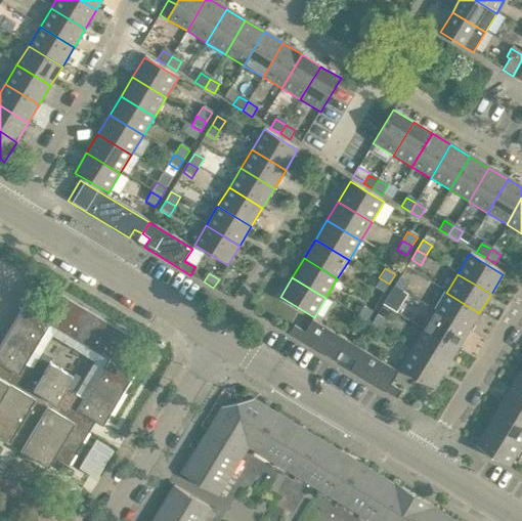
[(373,288),(383,294),(389,284),(379,277),(373,288)]
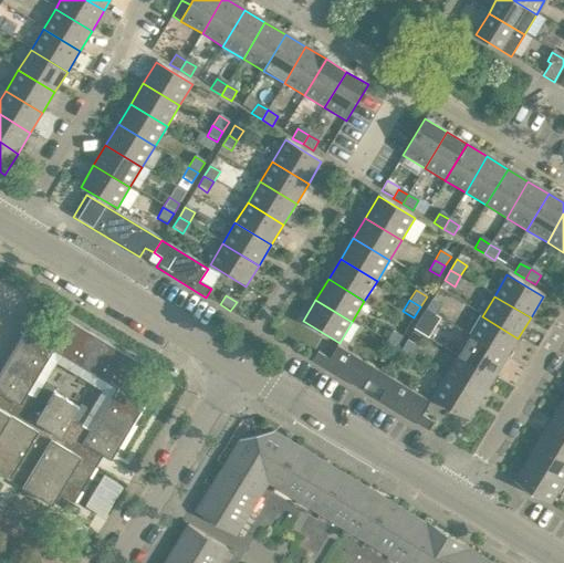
[(441,306),(431,300),(426,311),(436,316),(441,306)]
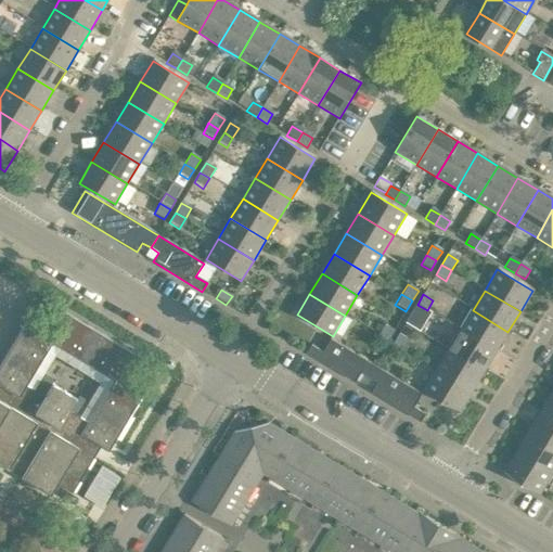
[(411,315),(406,324),(420,333),(432,312),(427,310),(418,305),(411,315)]
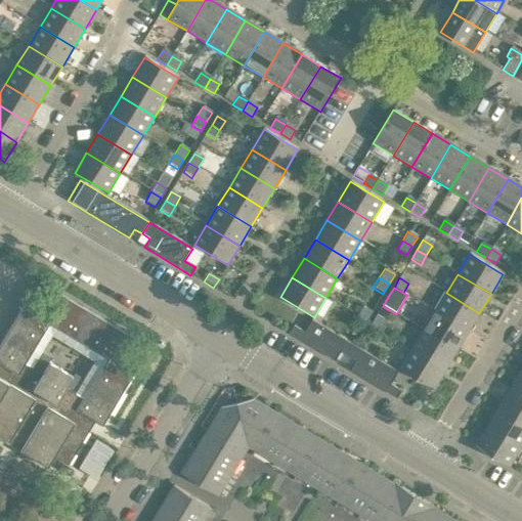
[(434,311),(468,332),(479,313),(446,293),(434,311)]
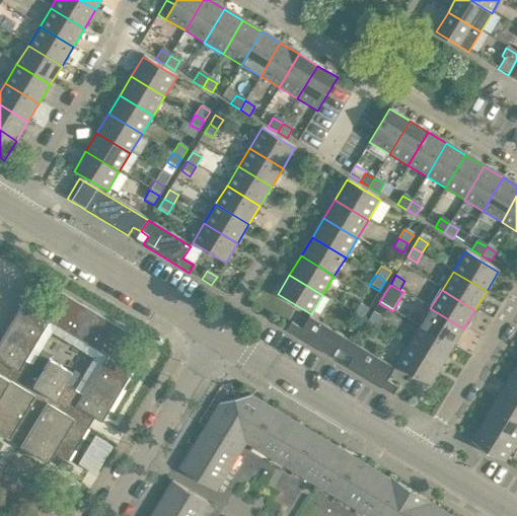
[(58,293),(45,314),(23,302),(0,340),(0,436),(45,464),(51,453),(66,462),(92,419),(99,424),(133,368),(112,355),(124,333),(58,293)]
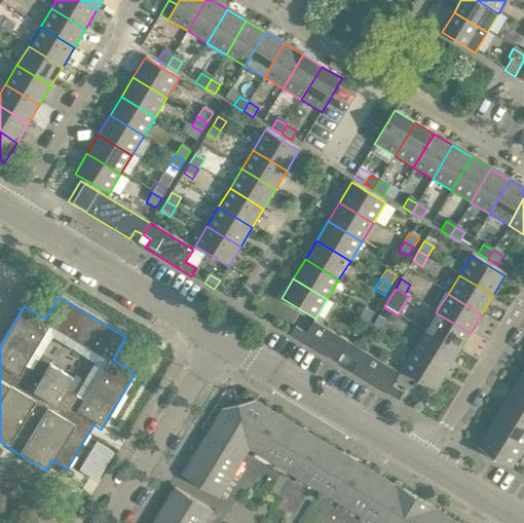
[(367,323),(373,312),(365,307),(359,318),(367,323)]
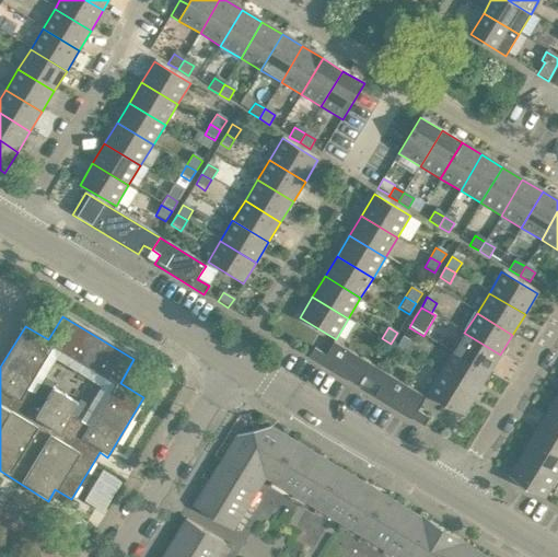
[(500,355),(464,333),(452,354),(488,375),(500,355)]
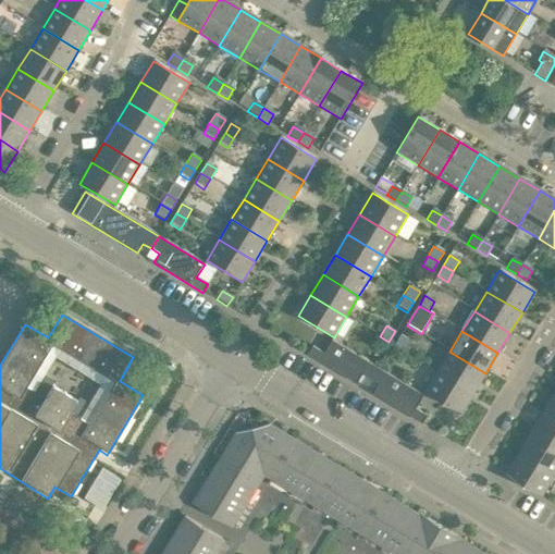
[(402,335),(394,345),(405,352),(411,341),(402,335)]
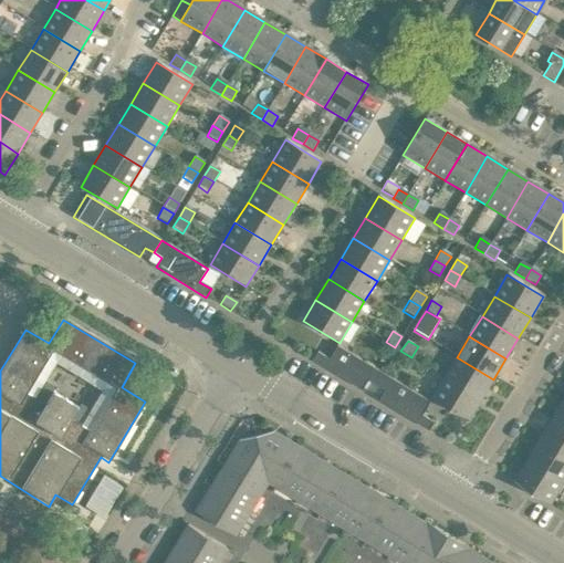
[(429,403),(337,346),(329,360),(317,353),(312,362),(362,392),(368,381),(385,391),(378,402),(428,431),(434,424),(421,416),(429,403)]
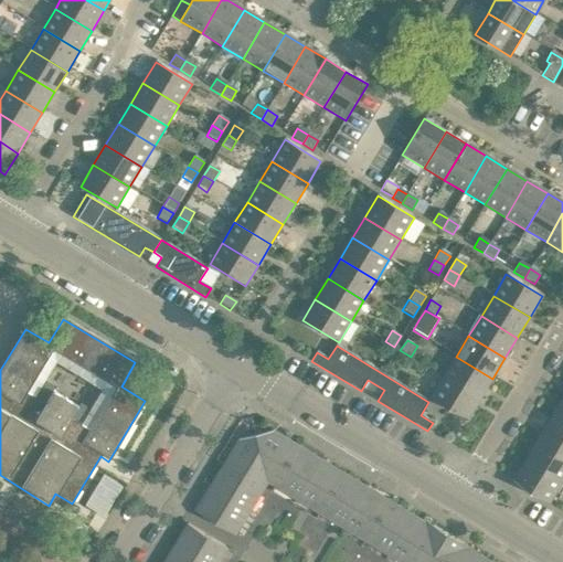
[(492,379),(456,357),(444,377),(480,399),(492,379)]
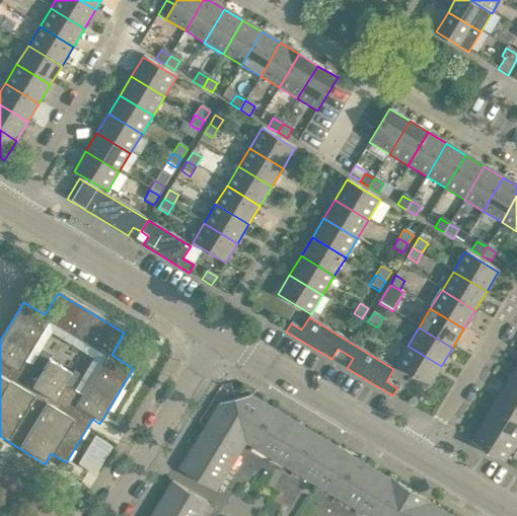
[(395,366),(429,386),(441,366),(408,346),(395,366)]
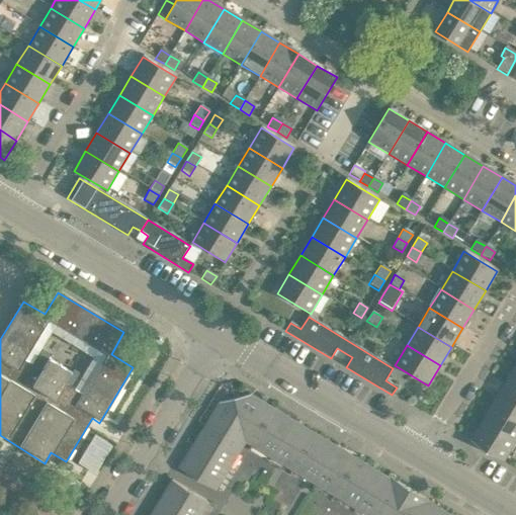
[(504,384),(515,392),(515,366),(504,384)]
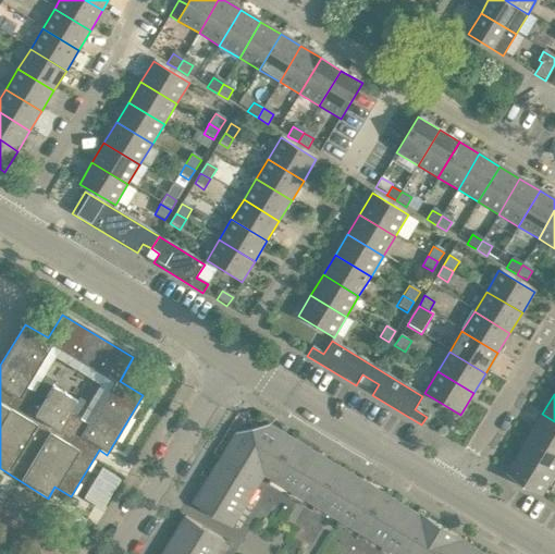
[(530,434),(554,448),(554,421),(542,414),(530,434)]
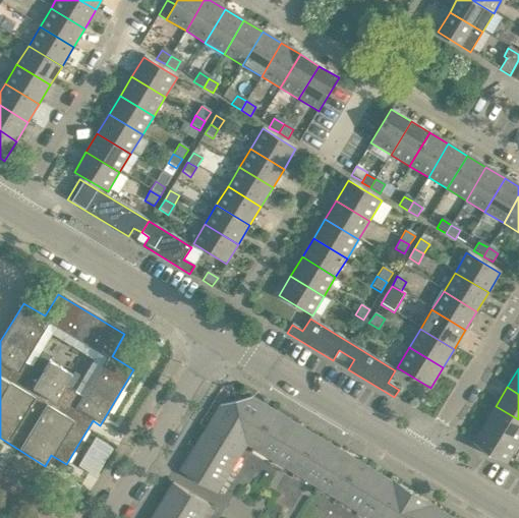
[(244,439),(253,445),(274,411),(251,398),(236,401),(244,439)]
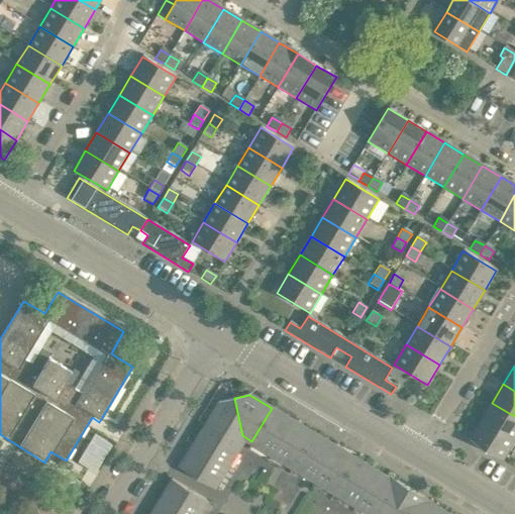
[(237,444),(242,435),(234,398),(218,402),(204,424),(237,444)]
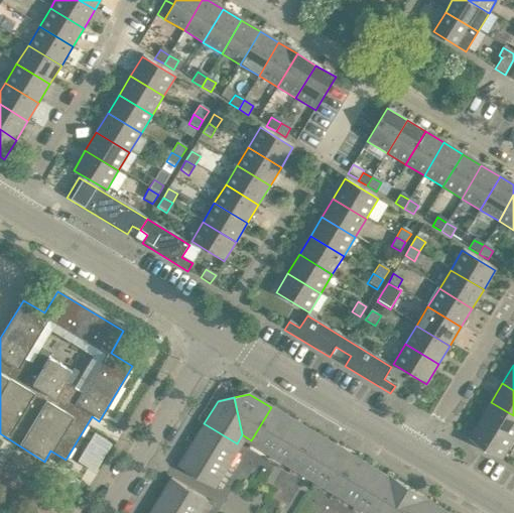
[(480,420),(513,440),(513,438),(513,415),(491,402),(480,420)]
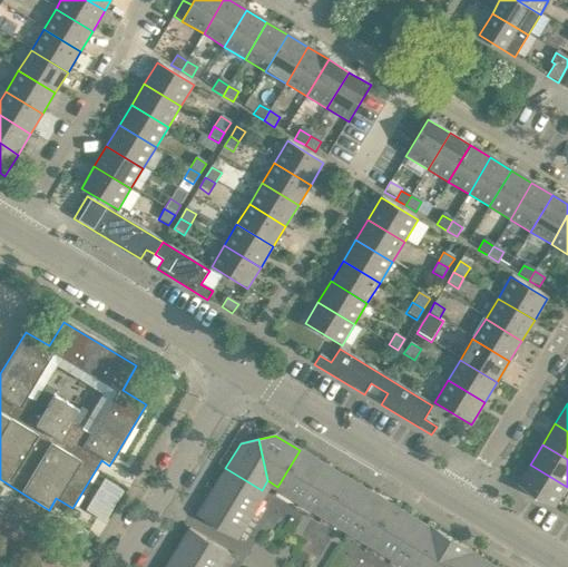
[(277,487),(275,490),(299,505),(323,465),(300,450),(277,487)]
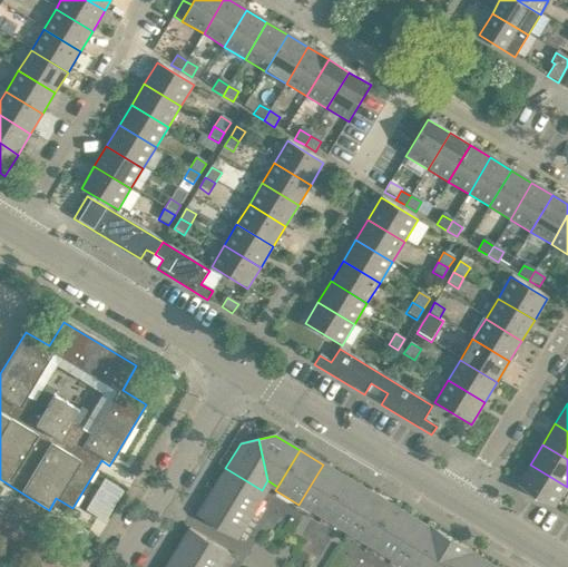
[(323,465),(299,505),(322,519),(346,478),(323,465)]
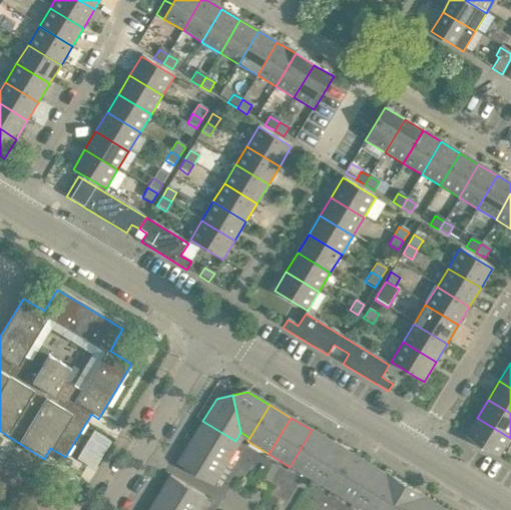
[(465,438),(498,458),(510,438),(477,418),(465,438)]
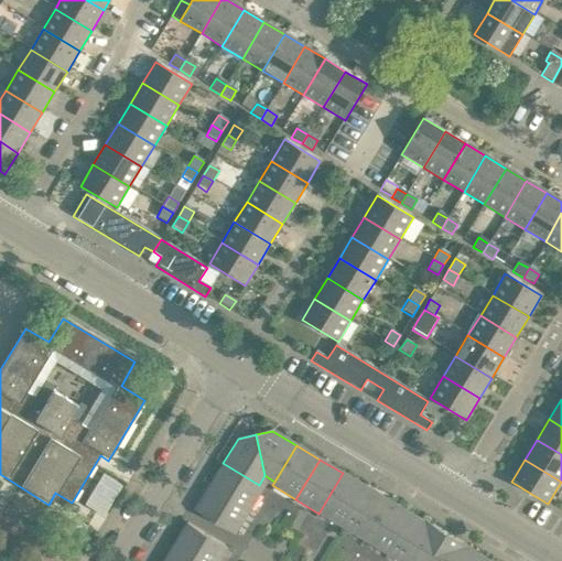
[(263,487),(259,485),(223,463),(208,487),(249,511),(263,487)]
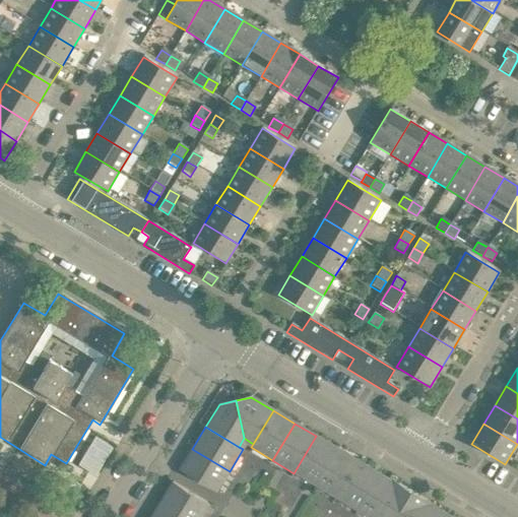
[(316,436),(294,473),(314,486),(337,449),(316,436)]
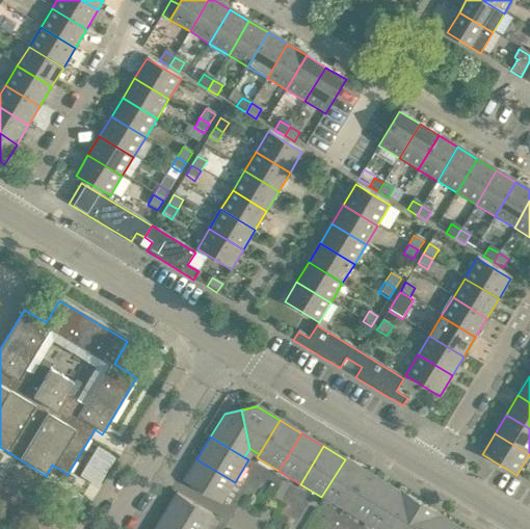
[(183,482),(221,504),(235,482),(196,459),(183,482)]
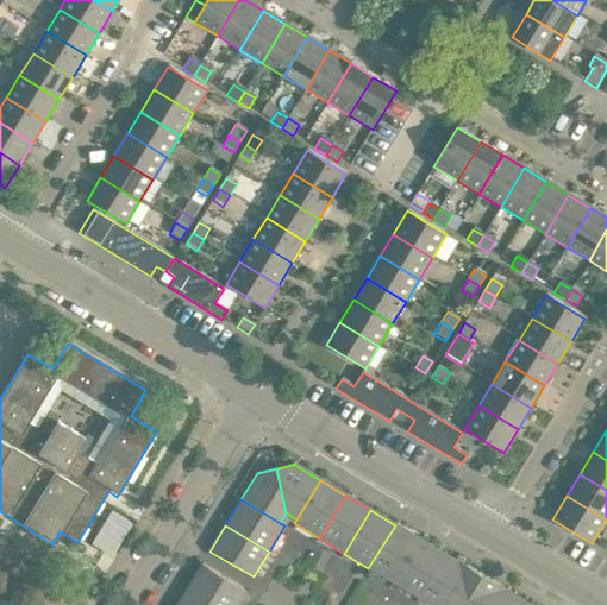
[(395,525),(368,568),(393,584),(419,541),(395,525)]
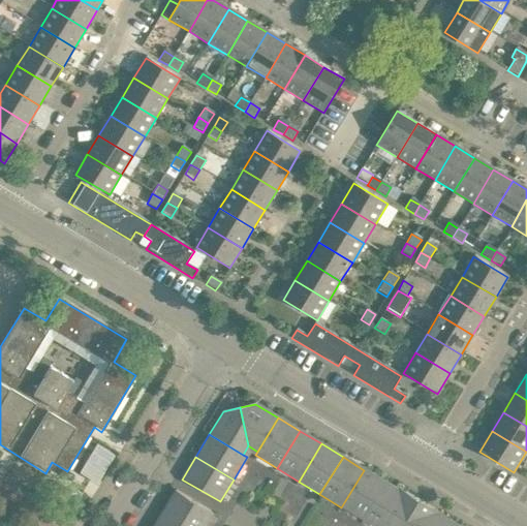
[(364,470),(341,507),(363,520),(385,483),(364,470)]
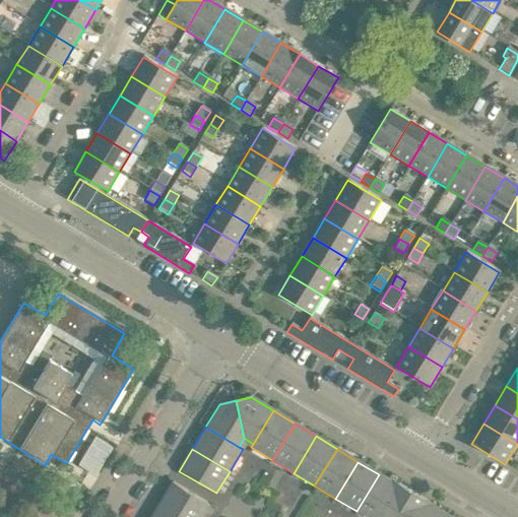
[(393,481),(392,482),(379,474),(357,511),(365,516),(382,516),(400,487),(393,481)]
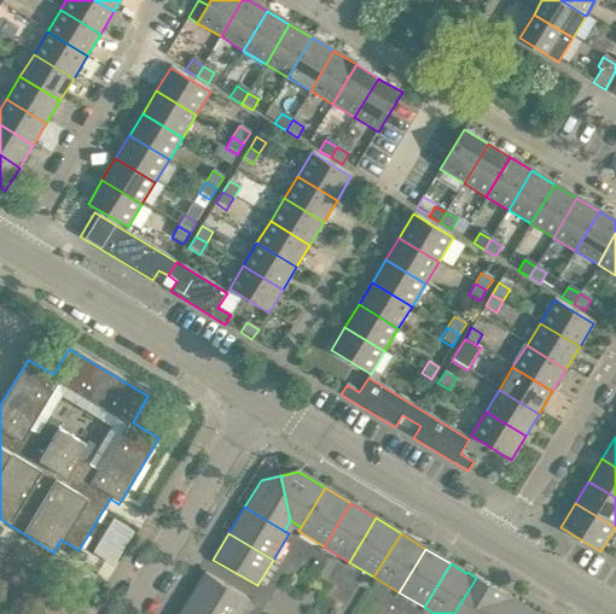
[(239,613),(249,601),(204,574),(189,600),(211,613),(239,613)]
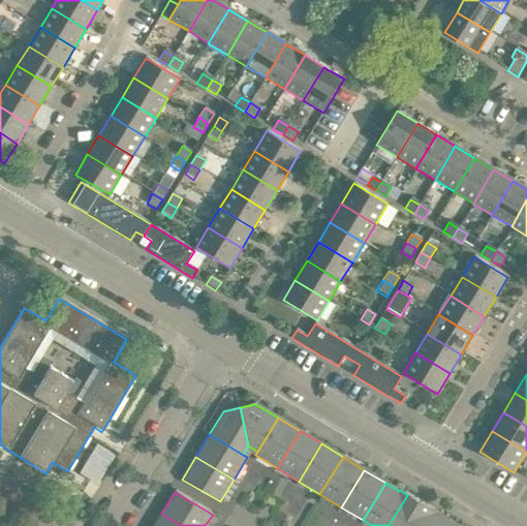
[(407,495),(389,525),(417,525),(429,507),(407,495)]
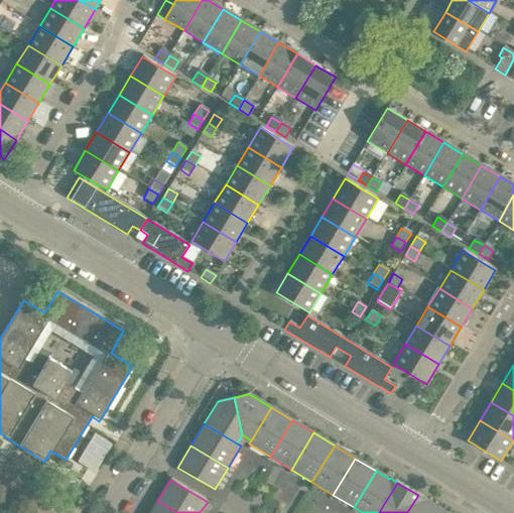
[(425,501),(425,500),(418,495),(407,512),(435,512),(438,509),(425,501)]
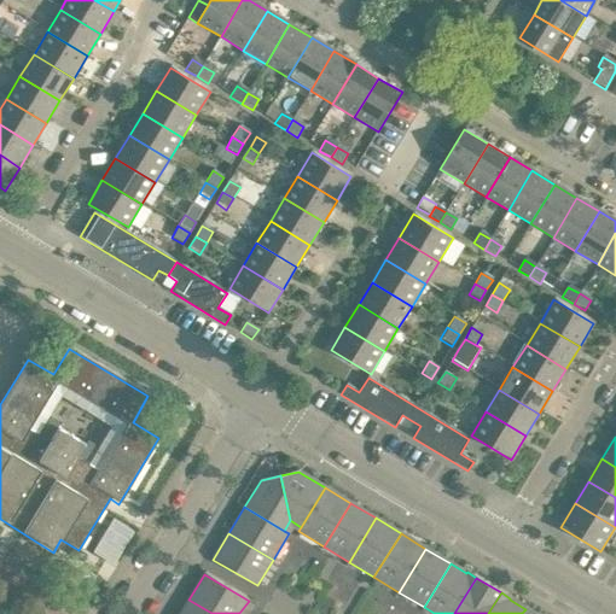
[(211,613),(189,600),(179,613),(211,613)]
